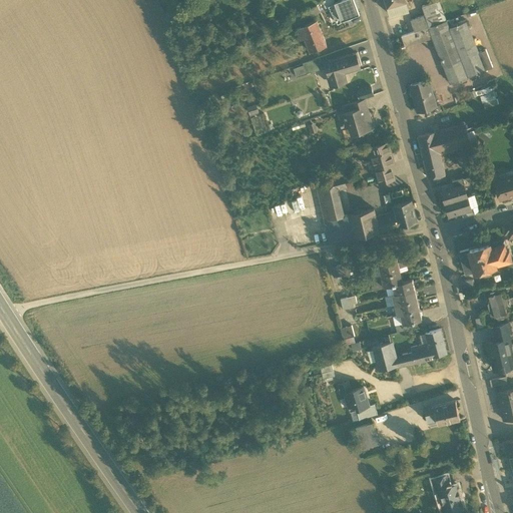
[(328,6),(338,24),(352,16),(359,12),(352,0),(344,0),(341,2),(340,0),(339,0),(328,6)]
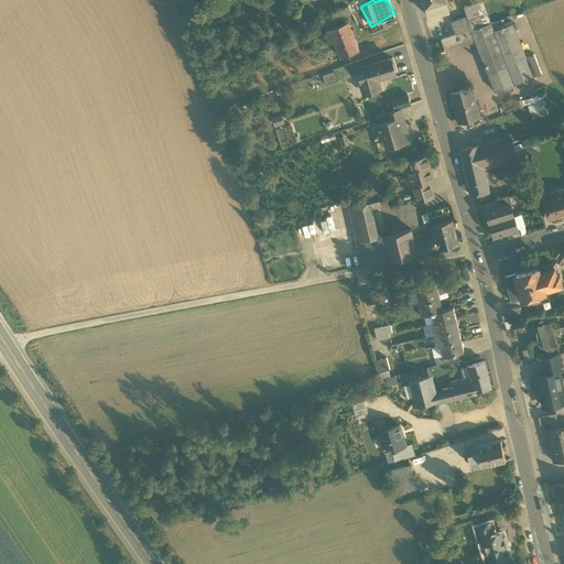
[(389,0),(373,0),(375,2),(378,0),(387,0),(394,13),(387,18),(396,14),(389,0)]
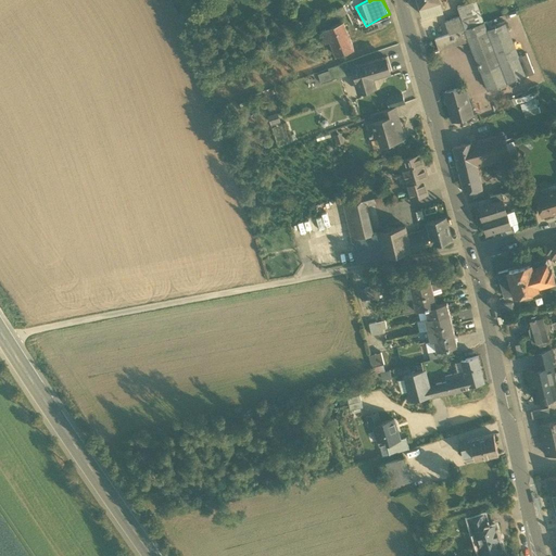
[(419,7),(422,16),(442,10),(439,0),(419,7)]
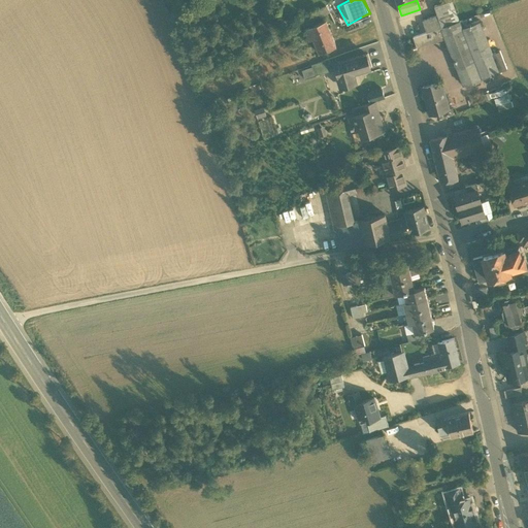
[(423,20),(427,32),(441,27),(459,21),(451,0),(434,6),(437,15),(423,20)]
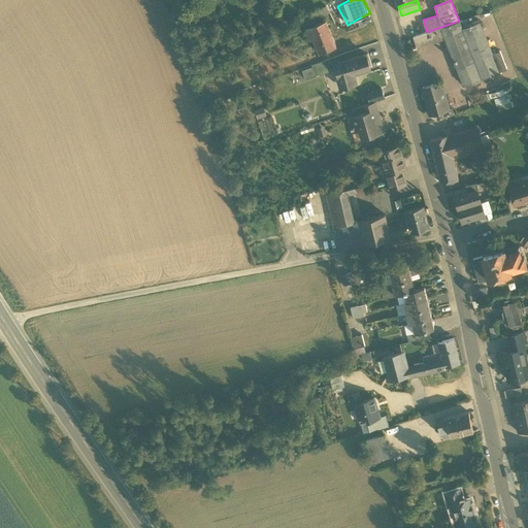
[(325,5),(309,13),(312,21),(329,12),(325,5)]
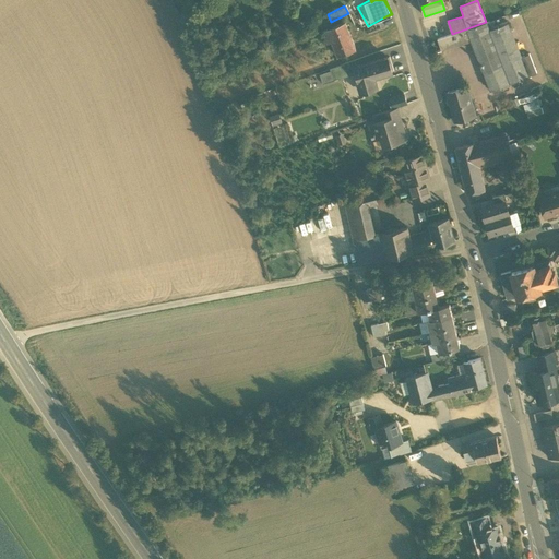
[(510,19),(488,27),(502,63),(524,55),(510,19)]
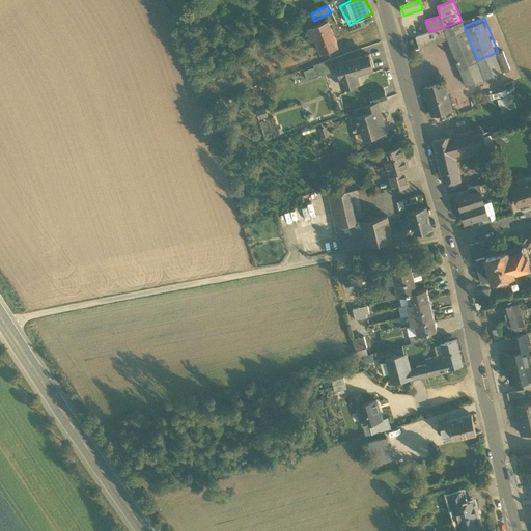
[(311,27),(320,53),(337,47),(328,21),(311,27)]
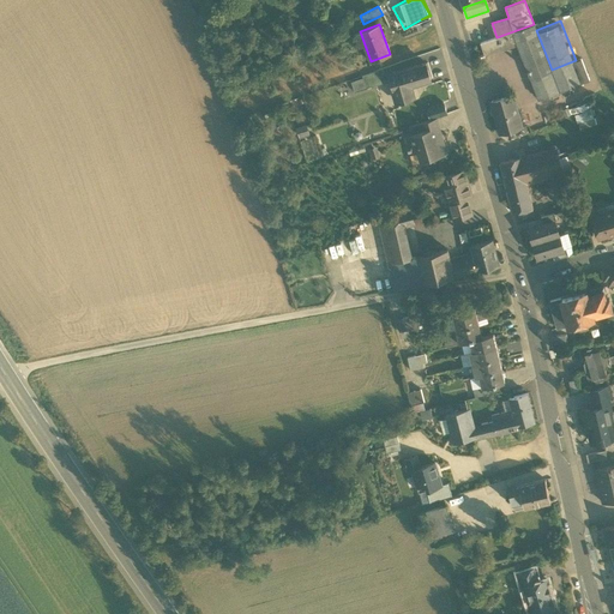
[(553,72),(552,70),(536,30),(534,24),(513,31),(517,41),(516,42),(531,80),(553,72)]
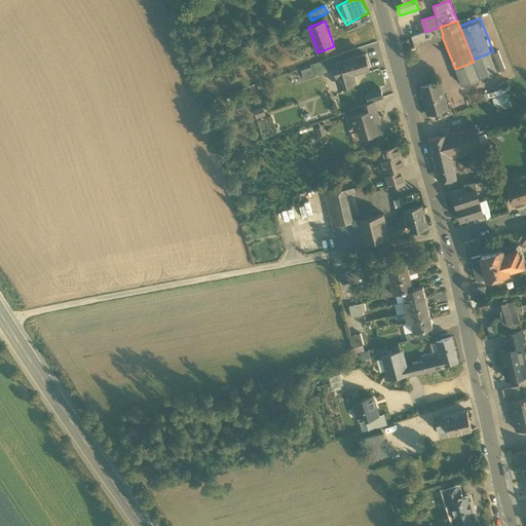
[(413,36),(416,44),(427,41),(428,43),(433,42),(431,39),(442,36),(443,35),(440,27),(425,32),(413,36)]
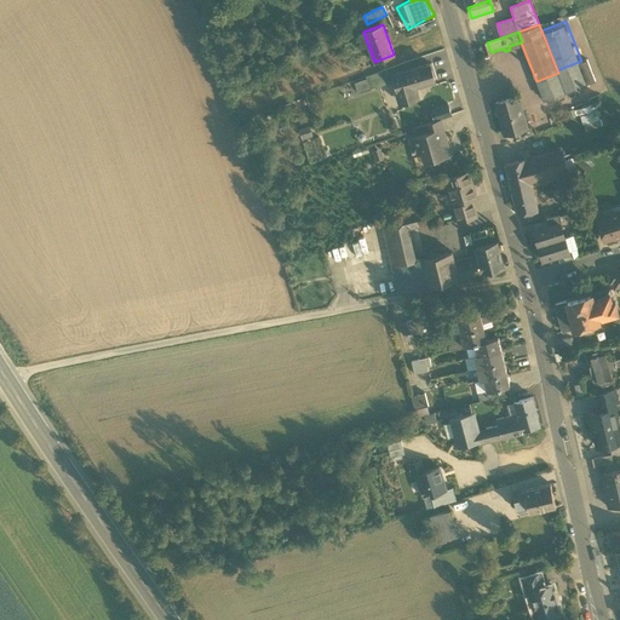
[(586,59),(581,61),(557,70),(558,73),(537,81),(544,101),(595,80),(586,59)]
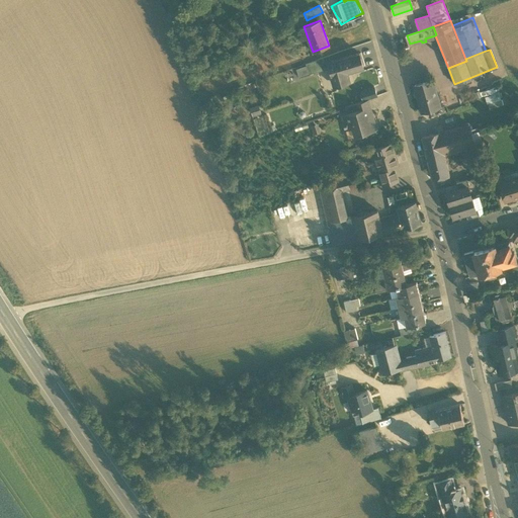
[(329,63),(333,75),(335,85),(340,84),(340,83),(350,80),(347,71),(363,67),(359,54),(329,63)]
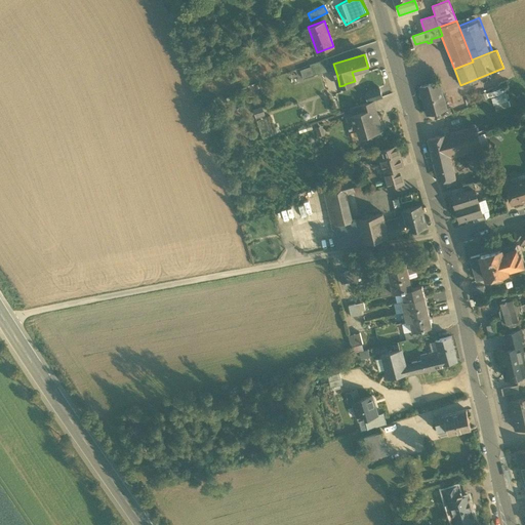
[(311,66),(314,75),(326,71),(323,59),(310,64),(311,66)]
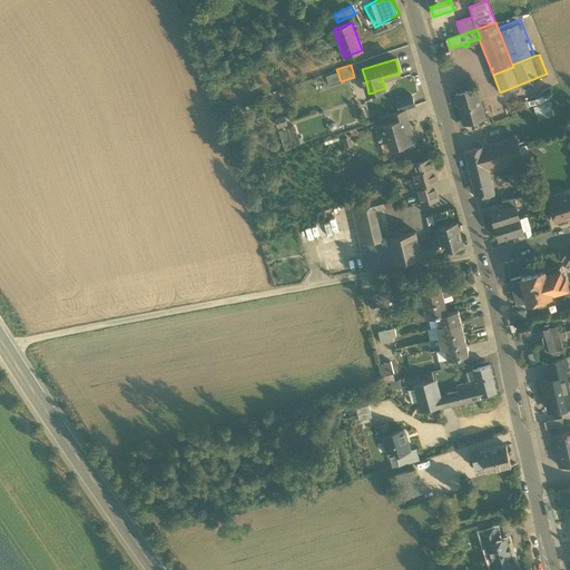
[(330,85),(341,81),(337,71),(326,75),(330,85)]
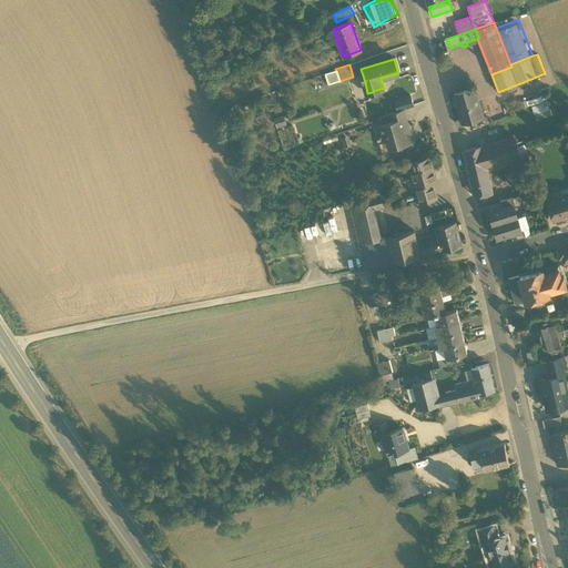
[(454,93),(462,122),(467,121),(483,117),(480,109),(478,101),(477,97),(475,88),(454,93)]
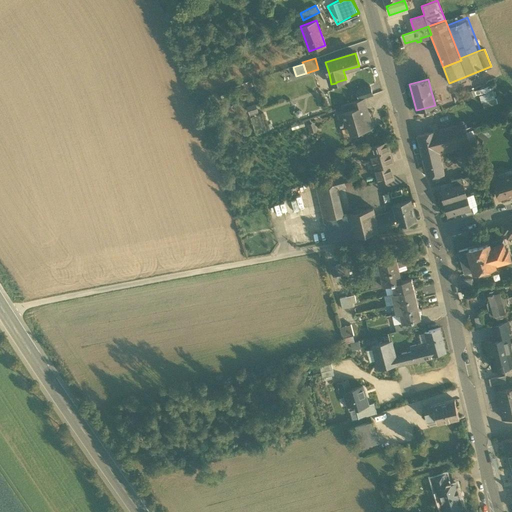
[(354,110),(355,113),(367,110),(363,98),(373,95),(370,85),(356,89),(360,99),(352,102),(354,110)]
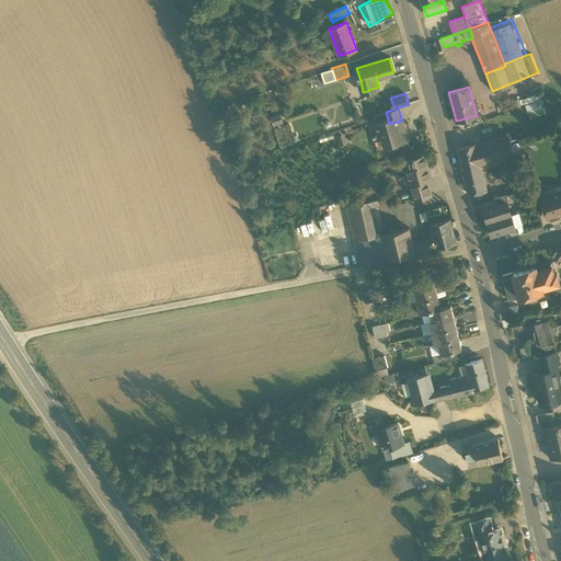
[(481,106),(479,106),(474,107),(477,115),(480,114),(483,113),(481,106)]
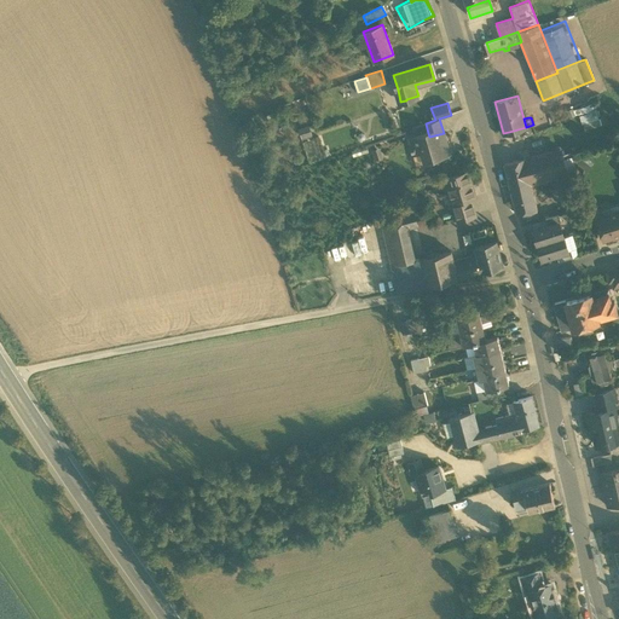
[(299,127),(301,137),(312,133),(310,123),(299,127)]
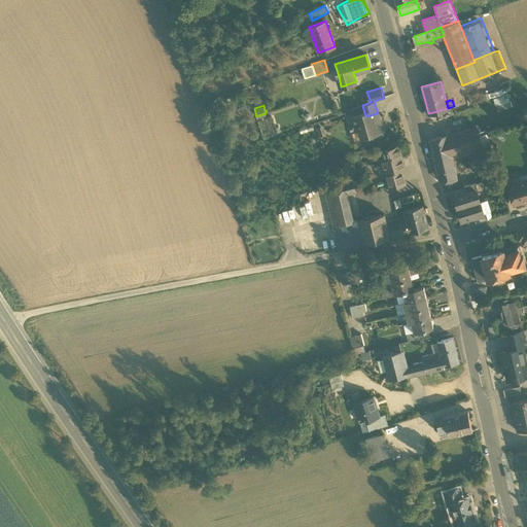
[(433,112),(435,120),(453,113),(451,107),(448,108),(433,112)]
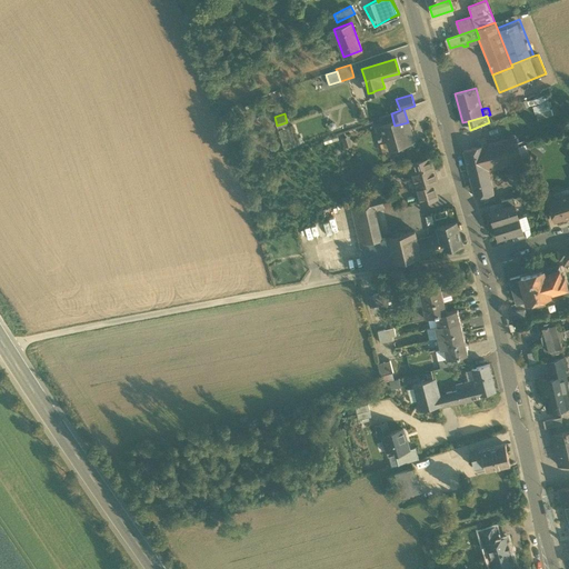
[(388,140),(391,149),(409,143),(406,135),(411,133),(408,122),(395,126),(393,122),(377,127),(379,136),(378,137),(379,139),(382,138),(381,137),(390,135),(391,139),(388,140)]
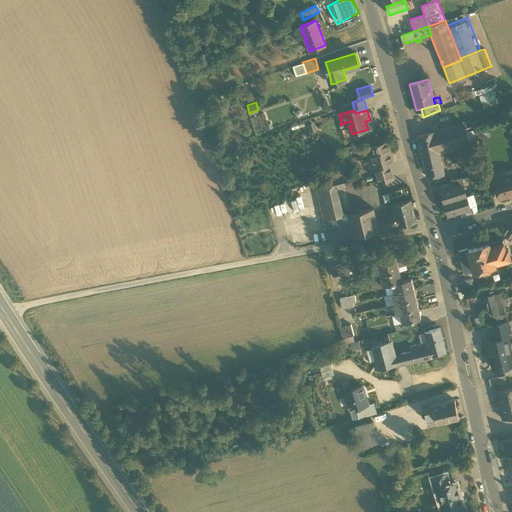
[(417,136),(427,177),(443,172),(438,152),(465,145),(469,144),(464,129),(463,124),(437,131),(436,125),(429,127),(430,133),(417,136)]
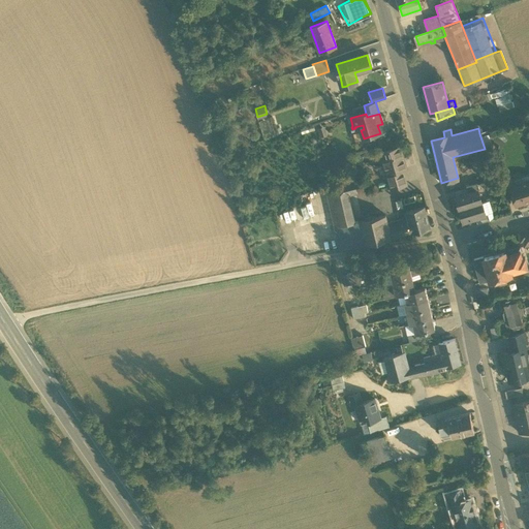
[(385,167),(387,173),(402,168),(406,167),(400,147),(381,152),(383,160),(381,161),(383,166),(385,167)]
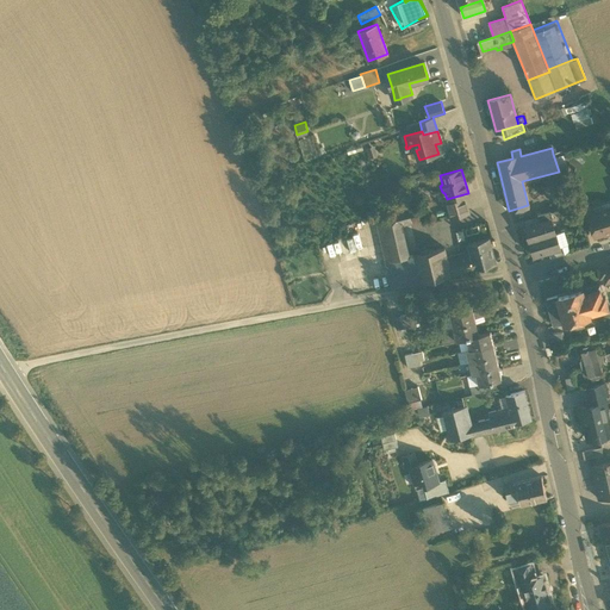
[(554,173),(558,184),(572,180),(568,169),(559,172),(554,173)]
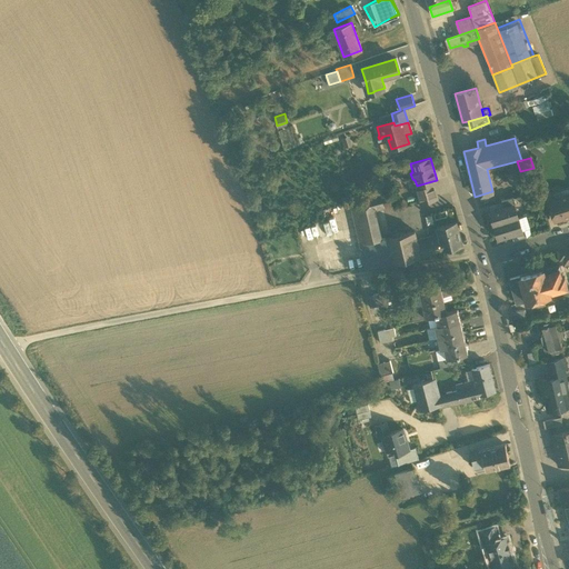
[(417,186),(421,202),(437,197),(432,181),(417,186)]
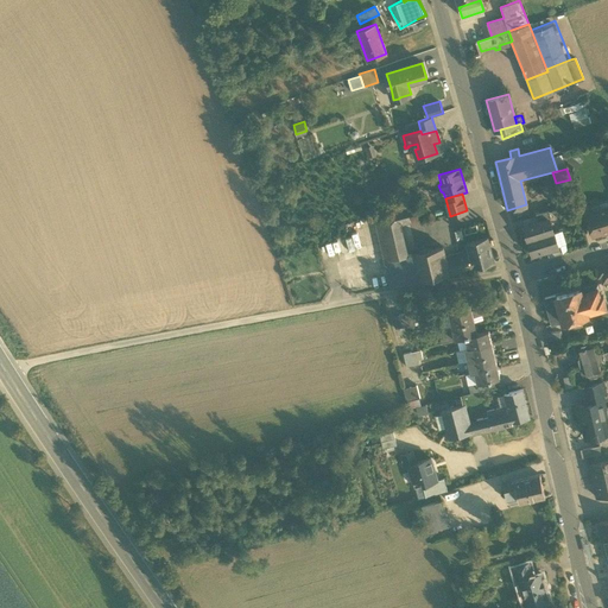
[(397,210),(399,223),(400,223),(417,219),(413,206),(397,210)]
